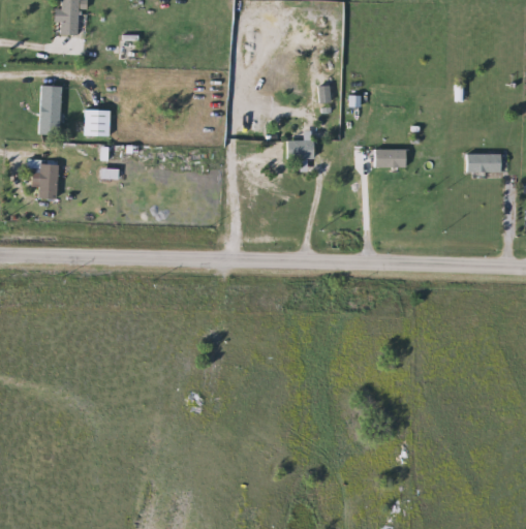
[(59,36),(59,0),(78,0),(78,36),(59,36)]
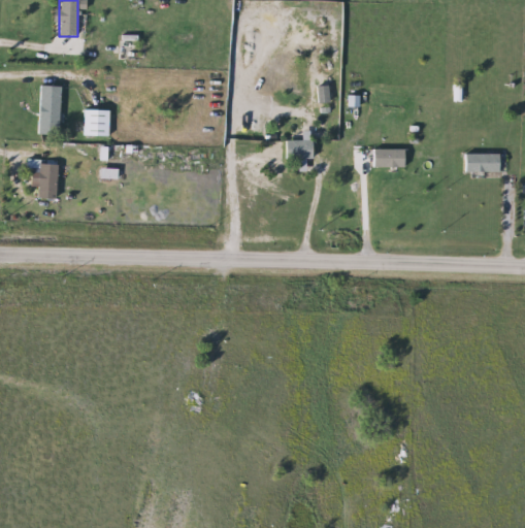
[(122,60),(122,41),(139,41),(139,60),(122,60)]
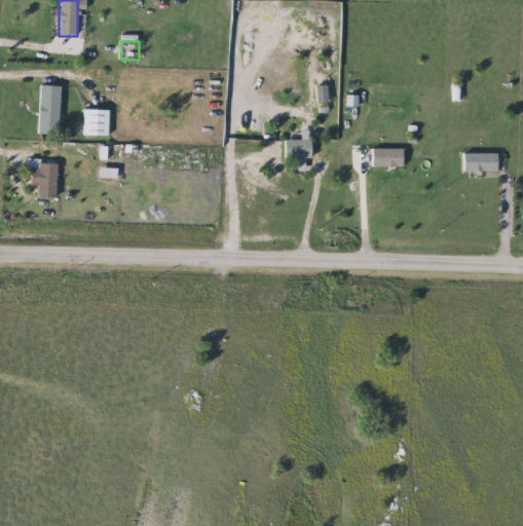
[(59,136),(36,135),(39,85),(62,86),(59,136)]
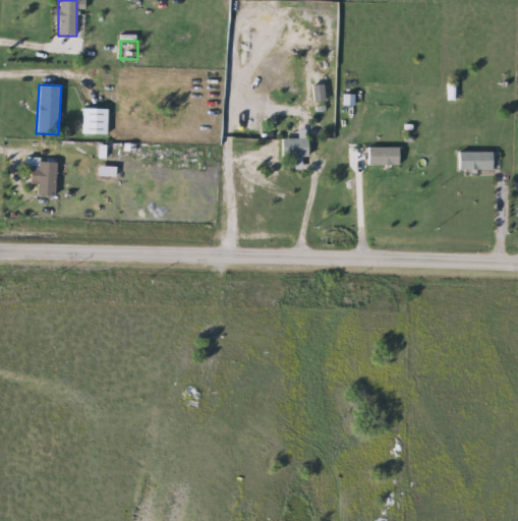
[(108,135),(81,135),(81,108),(108,108),(108,135)]
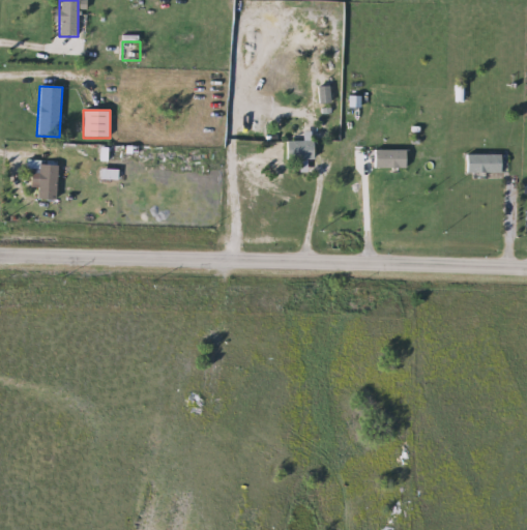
[(314,141),(314,160),(286,160),(286,141),(314,141)]
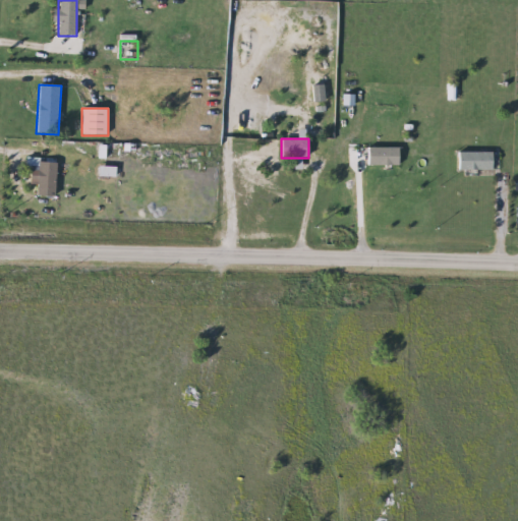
[(399,166),(365,166),(365,148),(399,148),(399,166)]
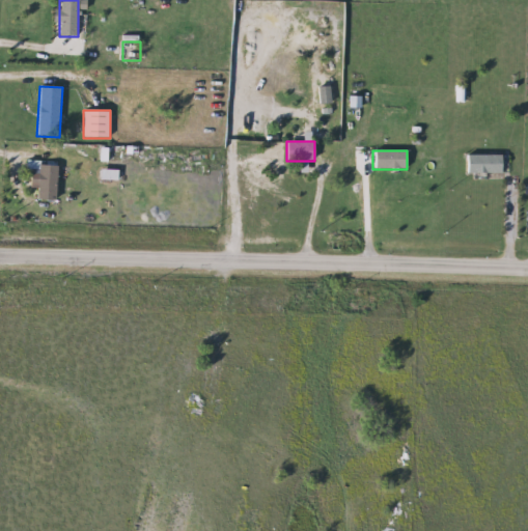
[(466,173),(466,155),(501,155),(501,173),(466,173)]
